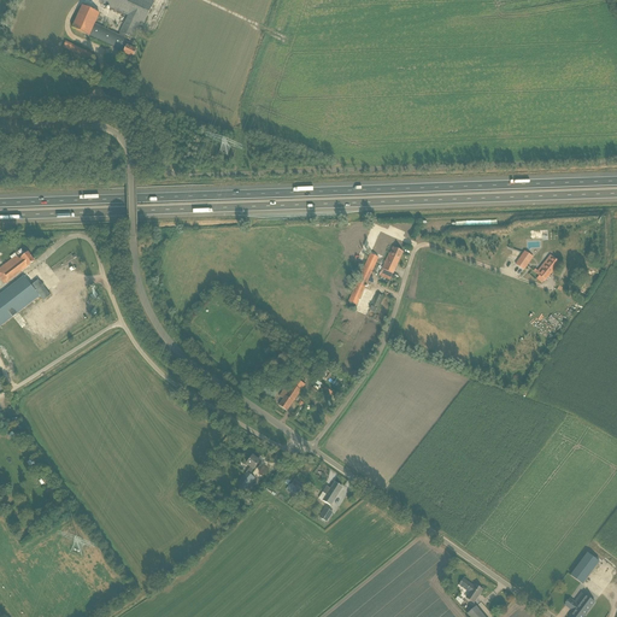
[(150,0),(101,0),(100,3),(129,16),(124,27),(135,33),(140,22),(144,23),(154,3),(150,0)]
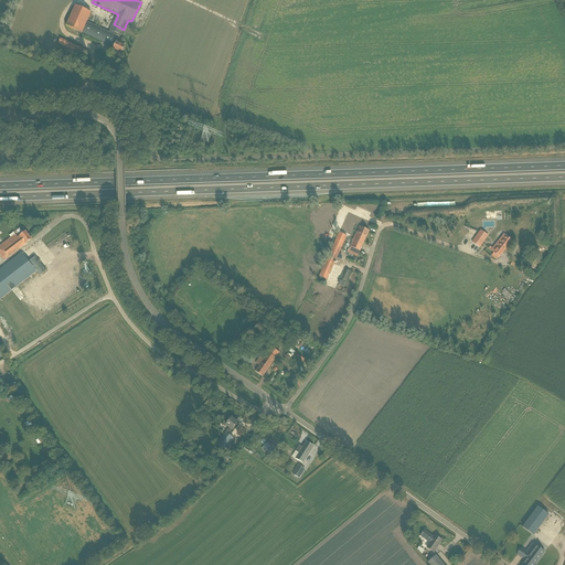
[(124,30),(114,24),(113,24),(109,33),(86,22),(92,13),(75,6),(66,25),(82,33),(109,46),(109,45),(114,48),(113,49),(121,53),(125,46),(113,40),(115,35),(114,35),(115,32),(121,35),(124,30)]
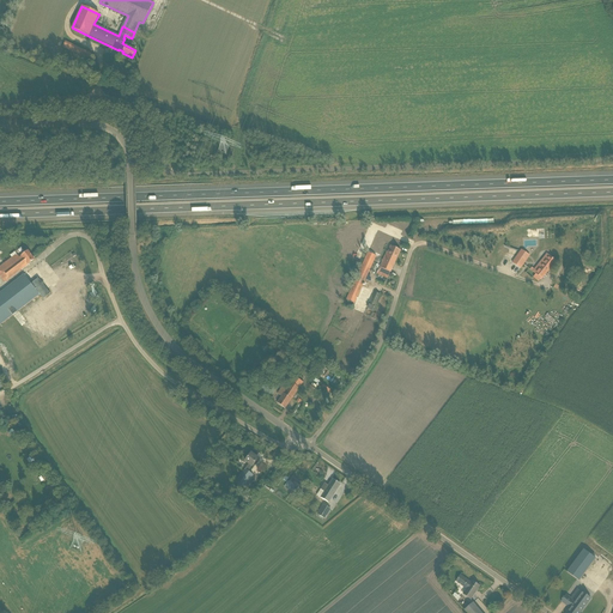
[(66,42),(62,47),(83,56),(85,52),(76,47),(66,42)]
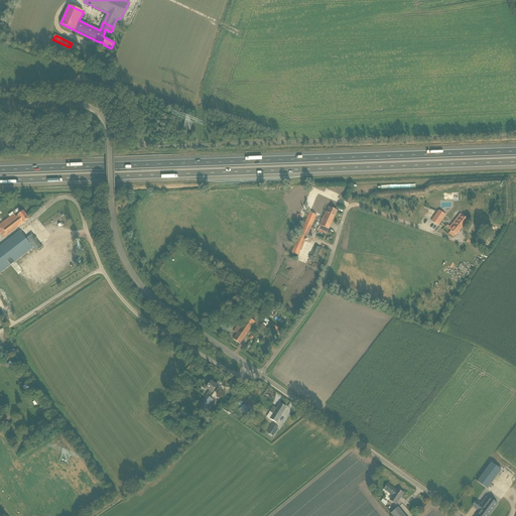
[(317,230),(327,235),(337,211),(330,208),(328,213),(326,213),(317,230)]
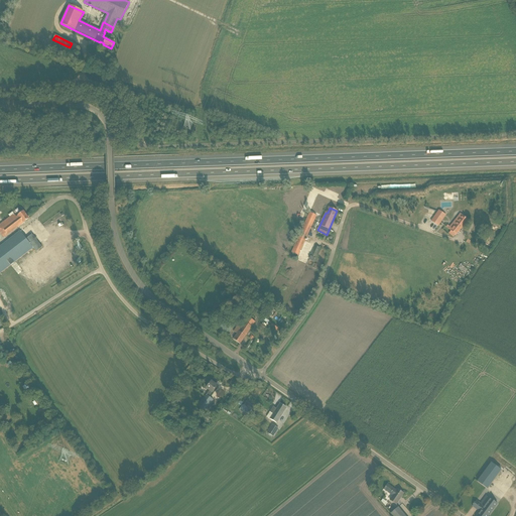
[(438,211),(431,222),(438,226),(445,216),(438,211)]
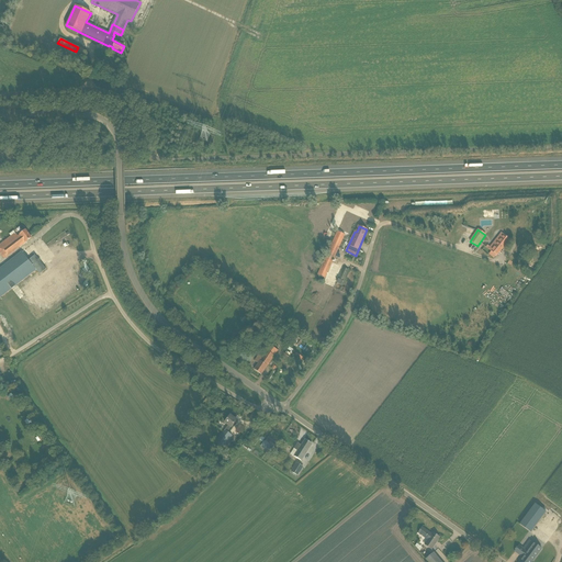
[(14,234),(0,245),(0,254),(4,259),(25,243),(32,238),(25,231),(20,235),(20,236),(18,237),(14,234)]
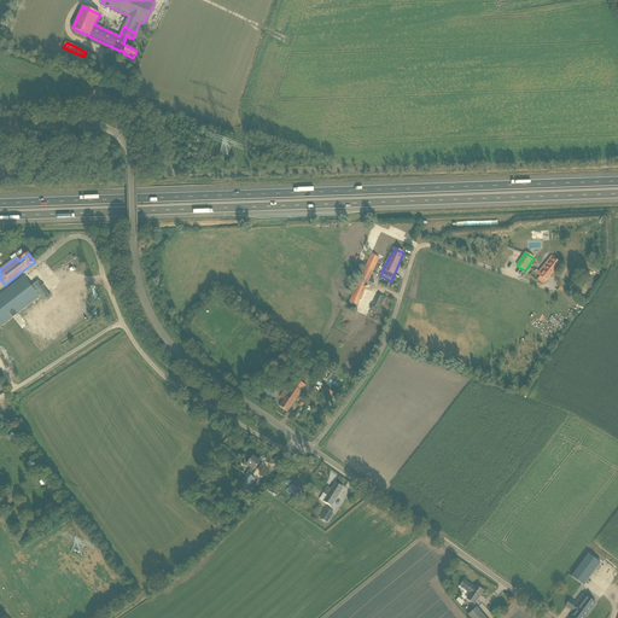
[(349,303),(357,307),(379,258),(371,255),(349,303)]
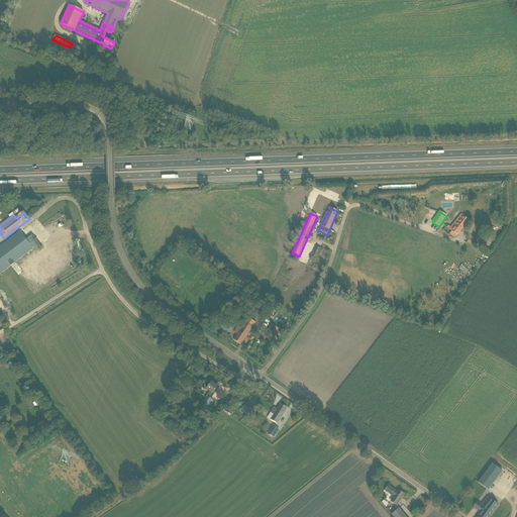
[(456,235),(469,221),(461,214),(449,229),(456,235)]
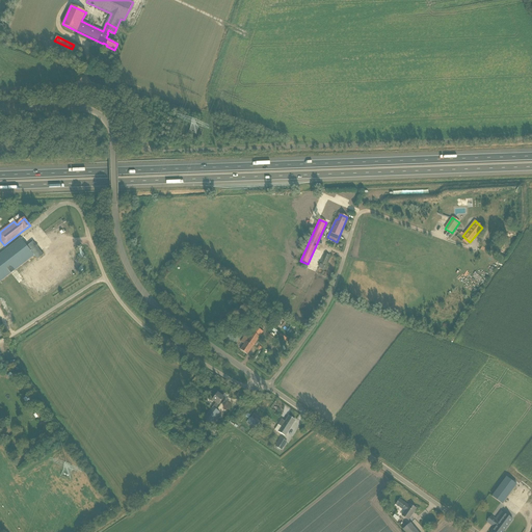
[(27,246),(21,238),(0,254),(0,282),(34,256),(27,246)]
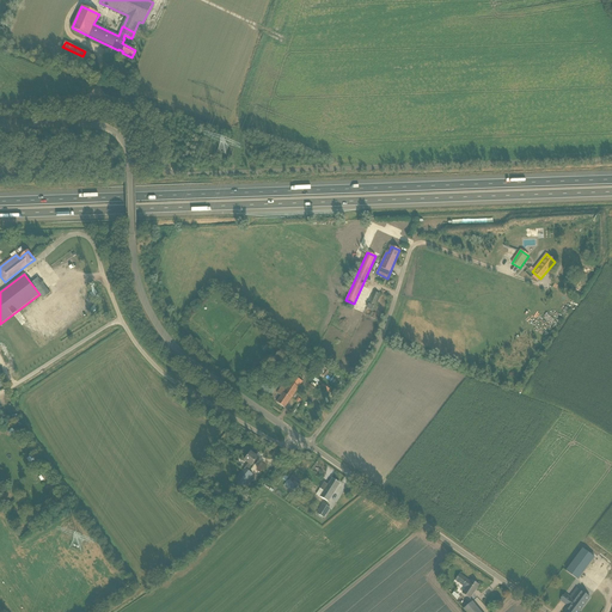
[(50,293),(38,277),(31,283),(40,294),(43,299),(50,293)]
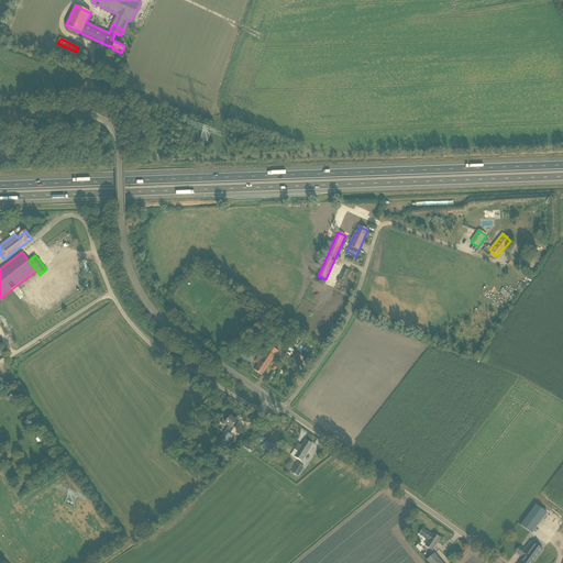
[(528,268),(533,273),(541,261),(534,257),(528,268)]
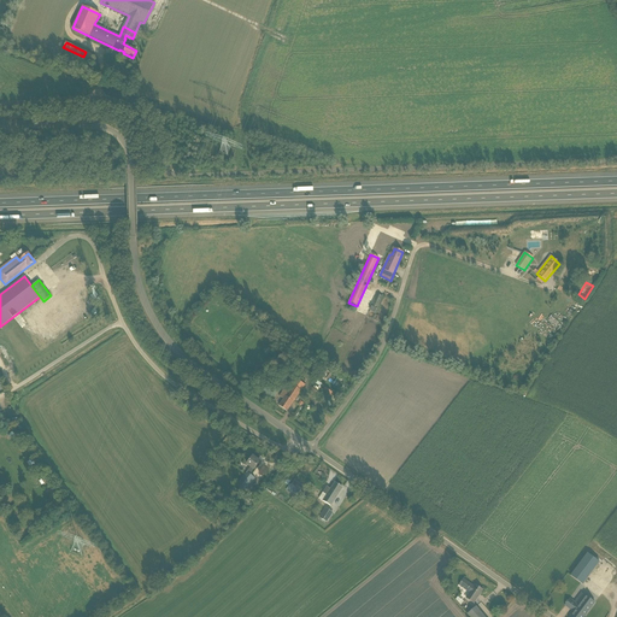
[(371,306),(377,309),(382,297),(377,294),(371,306)]
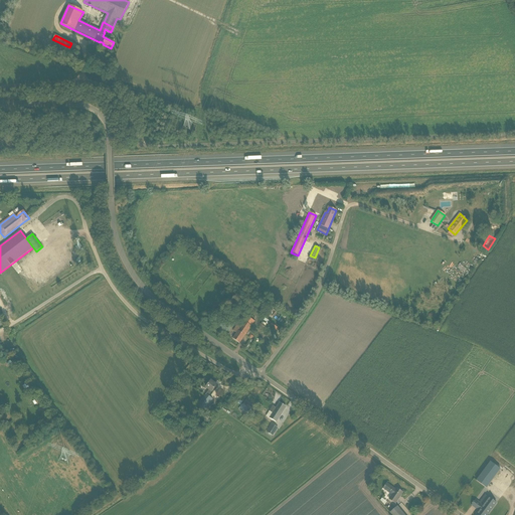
[(262,297),(256,304),(274,316),(279,310),(262,297)]
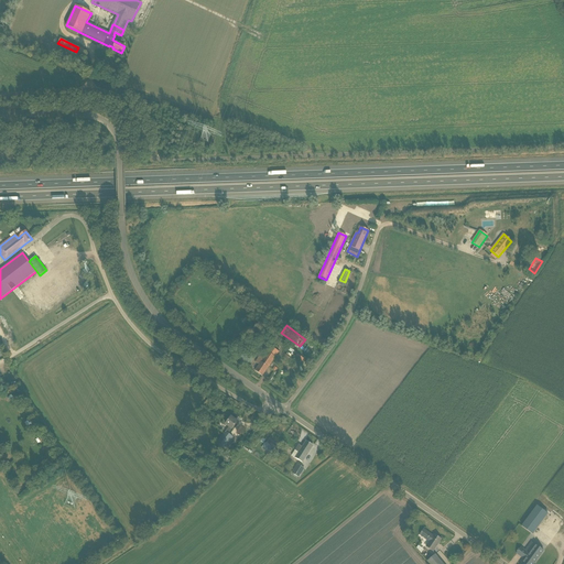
[(255,371),(262,377),(275,357),(279,351),(272,347),(268,353),(264,350),(256,362),(259,366),(255,371)]
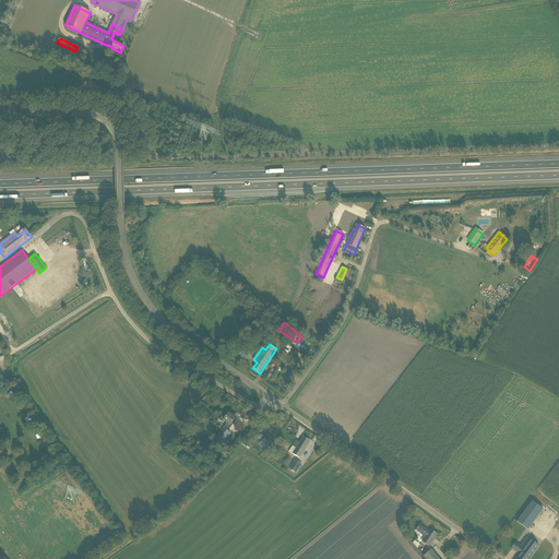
[(302,357),(295,351),(286,361),(294,368),(302,357)]
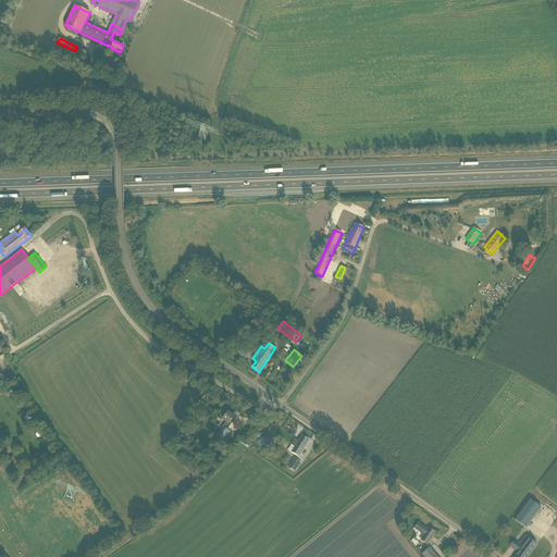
[(226,422),(223,426),(225,429),(229,424),(235,417),(229,411),(222,419),(226,422)]
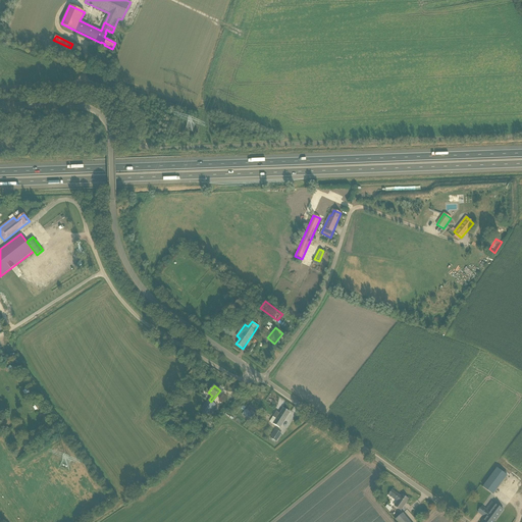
[(215,405),(211,402),(209,400),(200,411),(206,416),(215,405)]
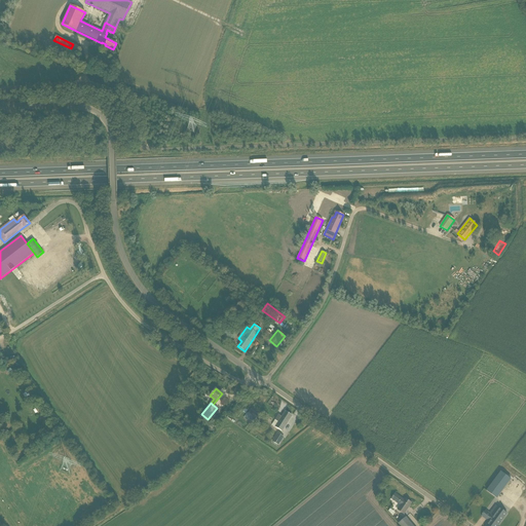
[(282,431),(292,416),(286,412),(282,417),(278,415),(275,420),(278,422),(275,427),(282,431)]
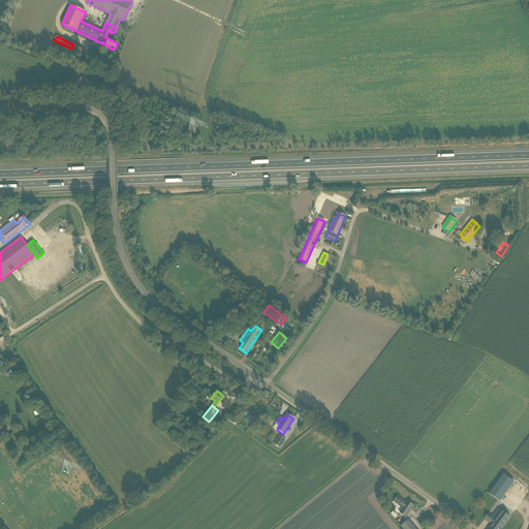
[(254,427),(258,419),(254,416),(250,424),(254,427)]
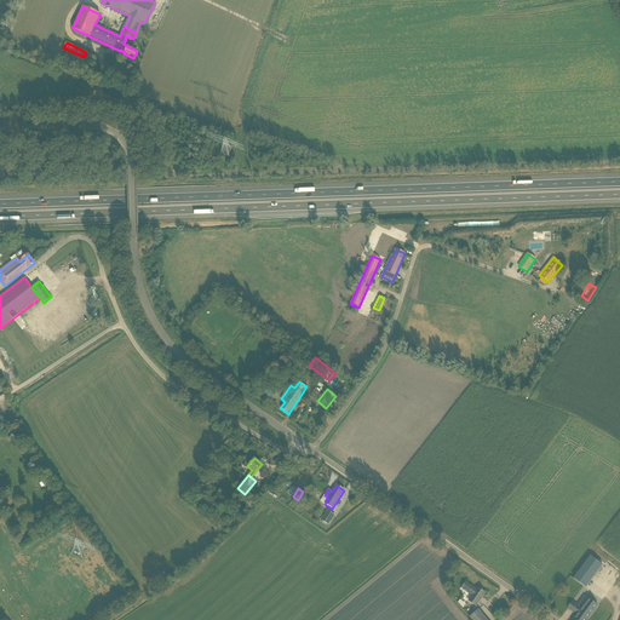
[(328,524),(334,516),(327,511),(321,521),(328,524)]
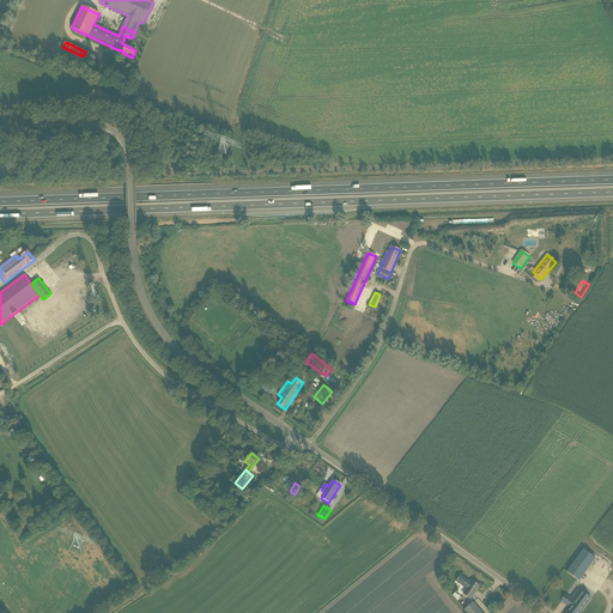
[(578,581),(595,559),(583,550),(566,572),(578,581)]
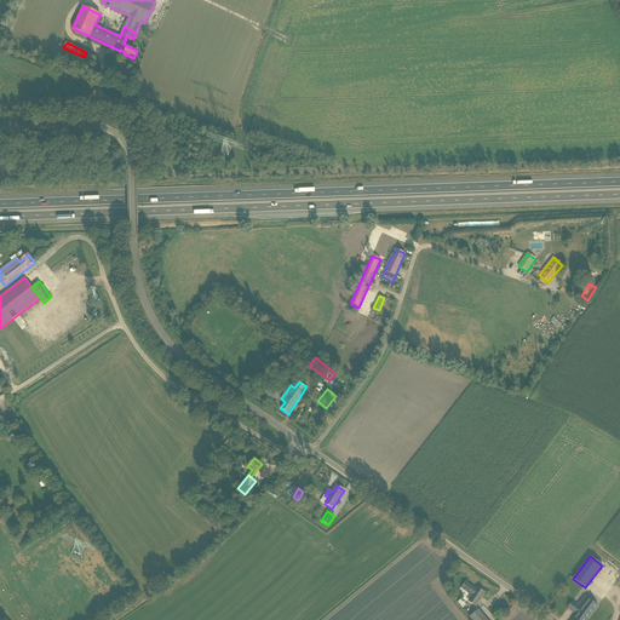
[(472,596),(469,601),(476,607),(480,601),(480,600),(481,597),(482,598),(486,593),(477,587),(476,590),(465,583),(461,589),(472,596)]
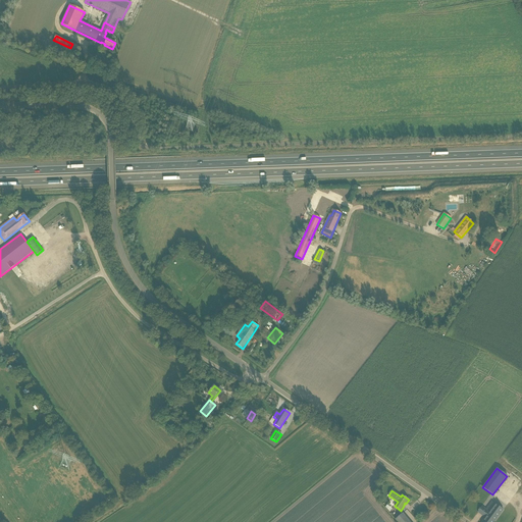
[(493,521),(503,510),(492,502),(486,511),(481,507),(478,512),(486,518),(482,521),(493,521)]
